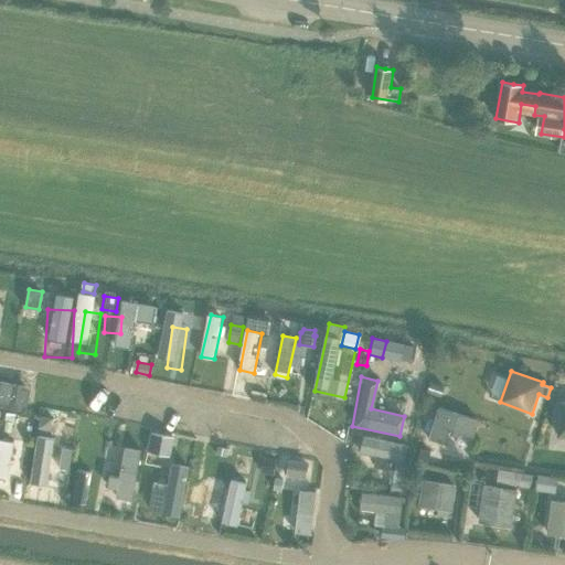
[(0,405),(28,412),(32,386),(0,379),(0,405)]
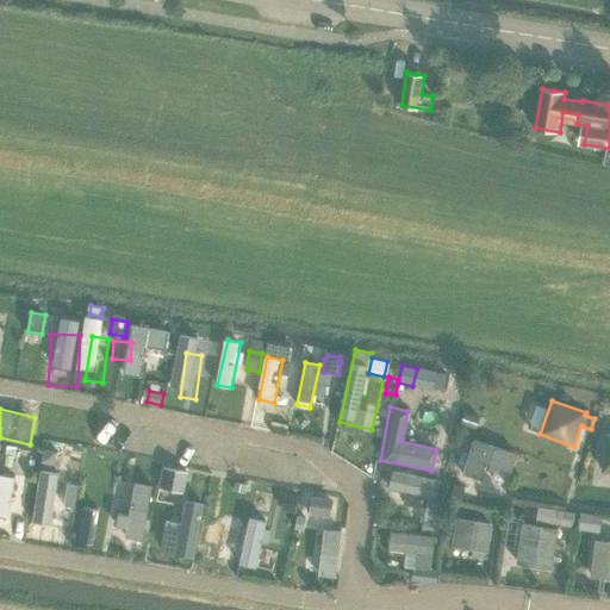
[(480,418),(466,414),(462,424),(477,430),(480,418)]
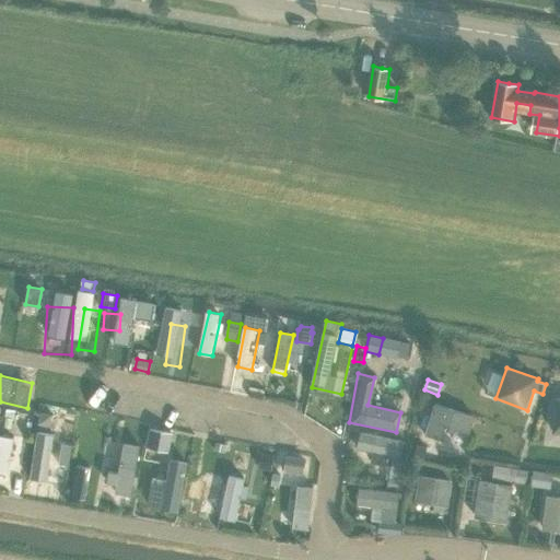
[(476,418),(436,405),(426,435),(442,441),(446,427),(470,434),(476,418)]
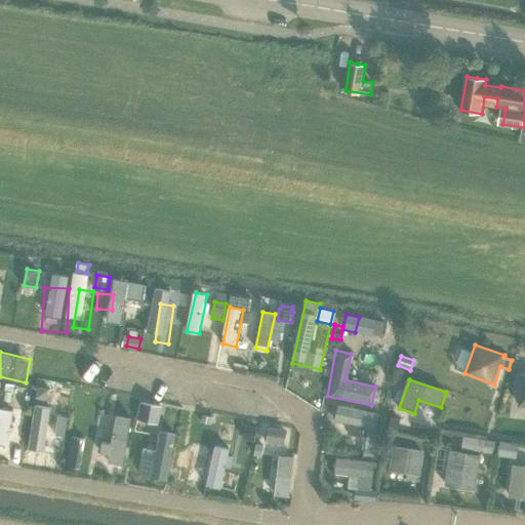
[(47,400),(49,389),(38,387),(36,398),(47,400)]
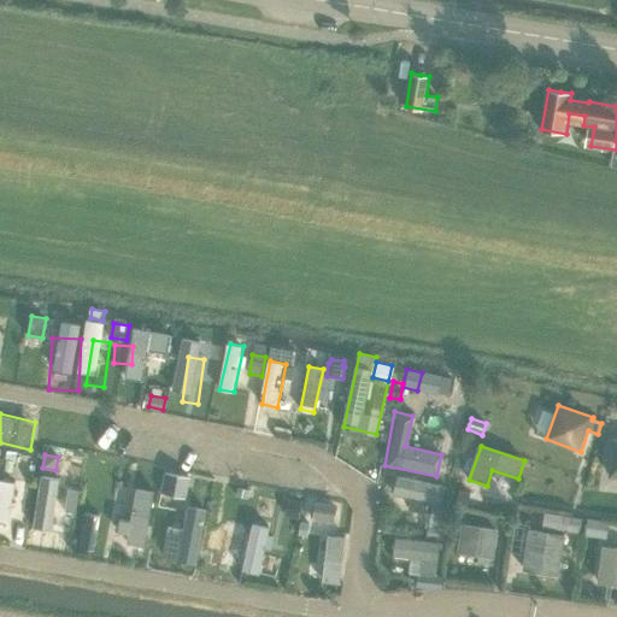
[(166,472),(163,492),(187,497),(191,477),(166,472)]
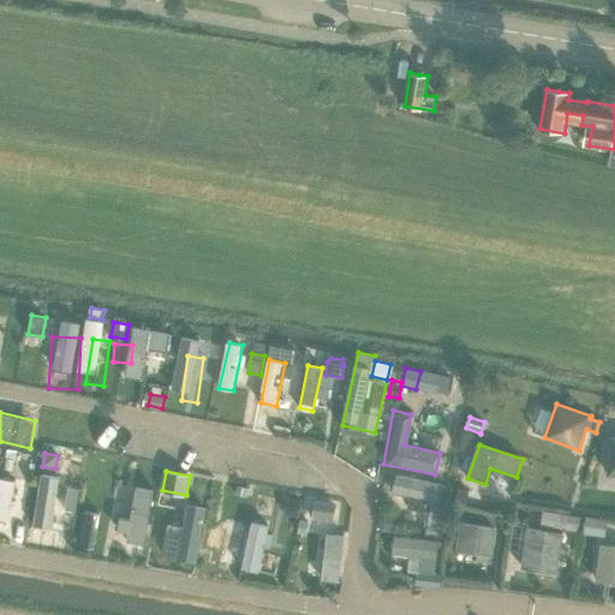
[(4,500),(0,524),(0,539),(27,543),(36,478),(18,476),(15,501),(4,500)]
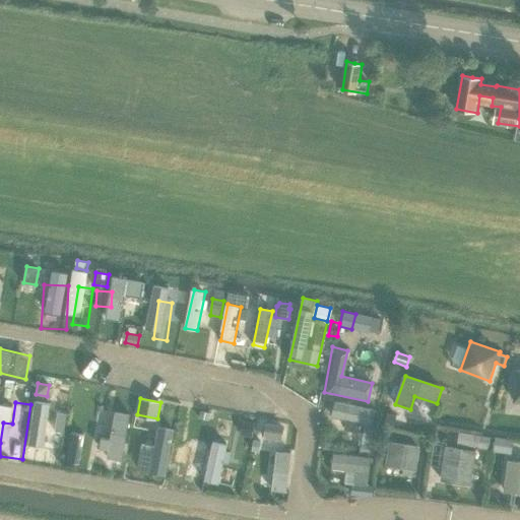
[(394,416),(383,412),(380,423),(391,427),(394,416)]
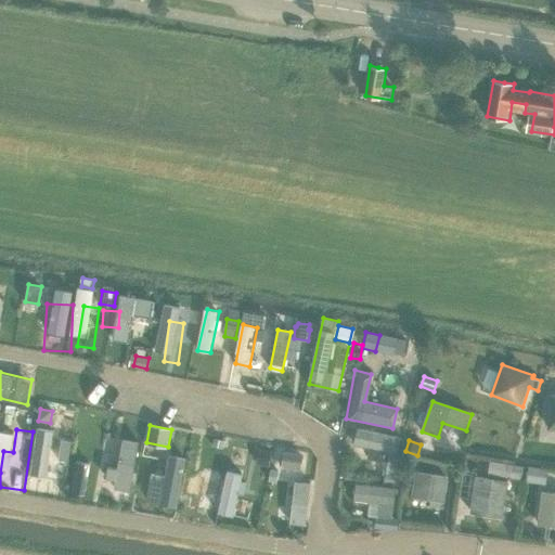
[(260,450),(257,463),(270,465),(273,453),(260,450)]
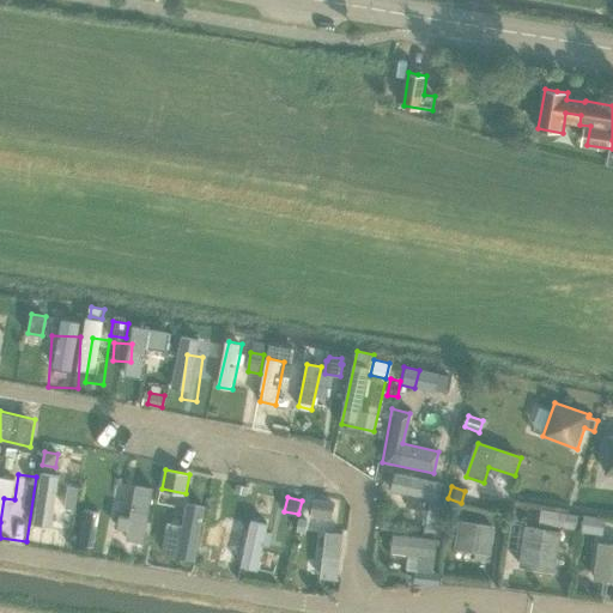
[(67,498),(65,508),(77,510),(79,499),(67,498)]
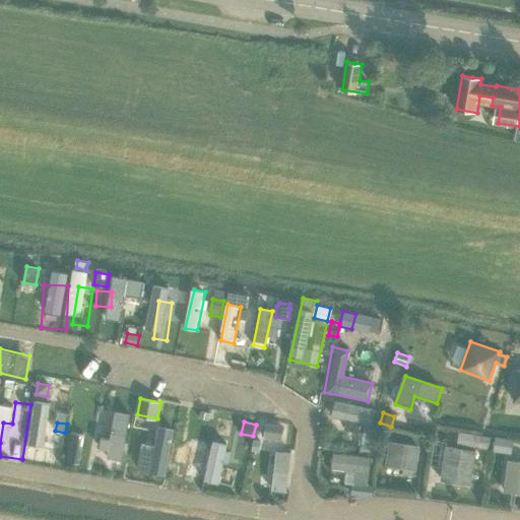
[(267,423),(265,437),(280,439),(282,426),(267,423)]
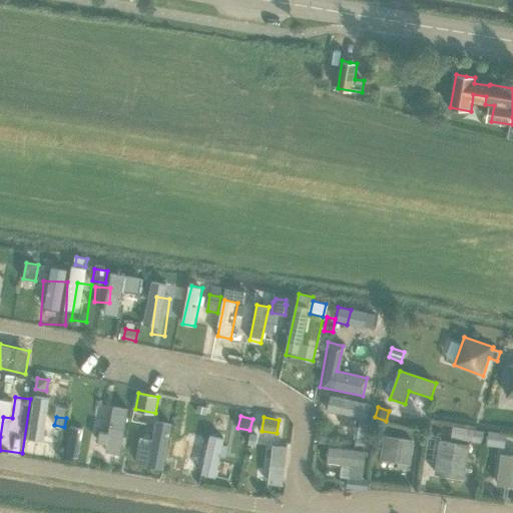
[(367,423),(358,421),(356,429),(352,428),(351,435),(355,435),(353,446),(368,448),(372,424),(367,423)]
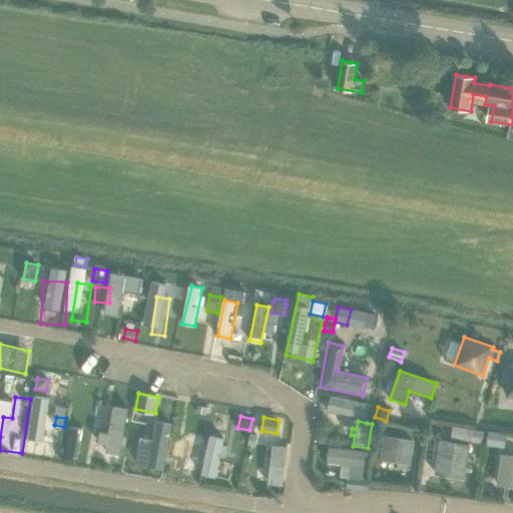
[(128,475),(132,425),(114,424),(110,473),(128,475)]
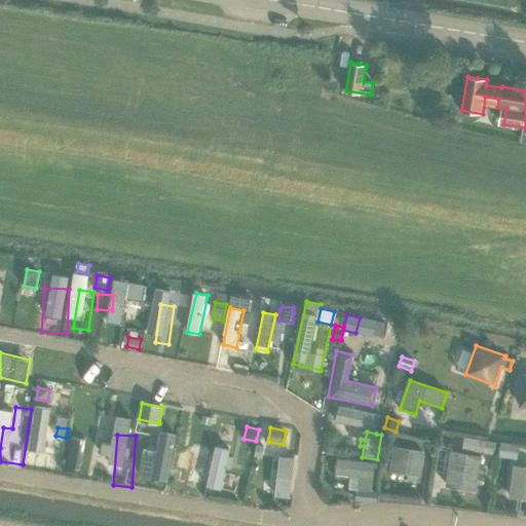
[(480,439),(478,451),(486,453),(495,454),(497,442),(488,441),(480,439)]
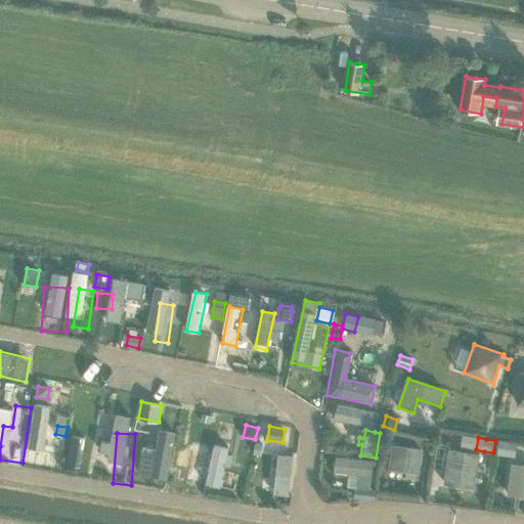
[(499,442),(497,456),(510,459),(512,444),(499,442)]
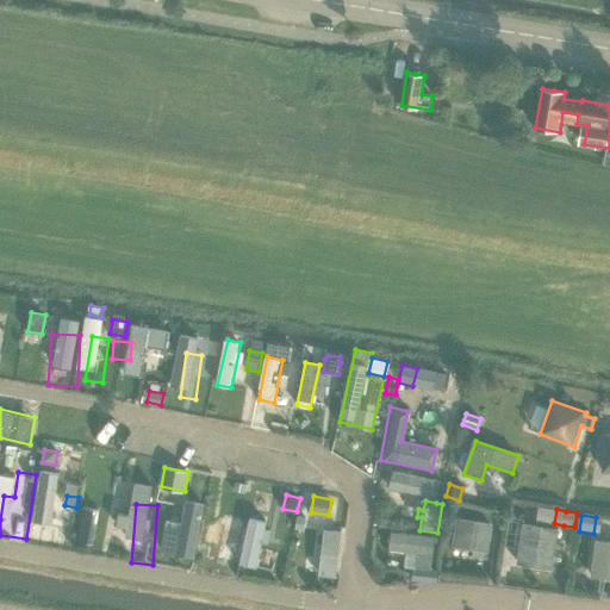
[(489,552),(493,522),(459,516),(454,546),(473,549),(485,551),(489,552)]
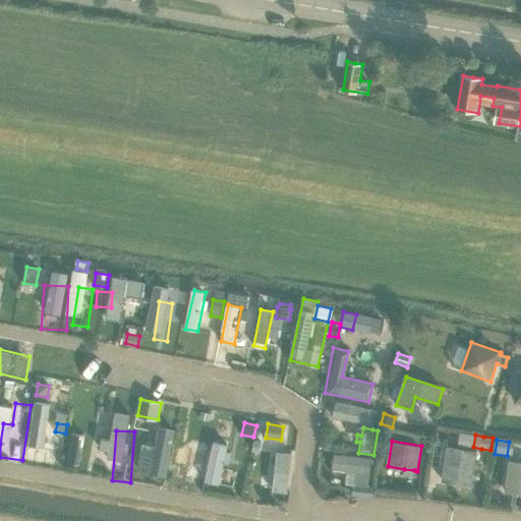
[(259,452),(262,442),(253,442),(252,451),(259,452)]
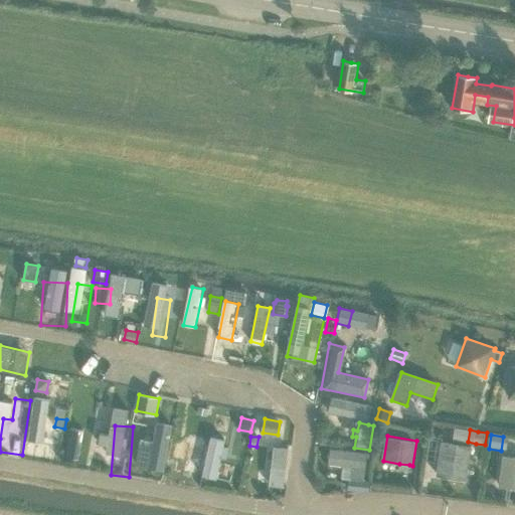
[(442,441),(436,475),(467,480),(472,446),(442,441)]
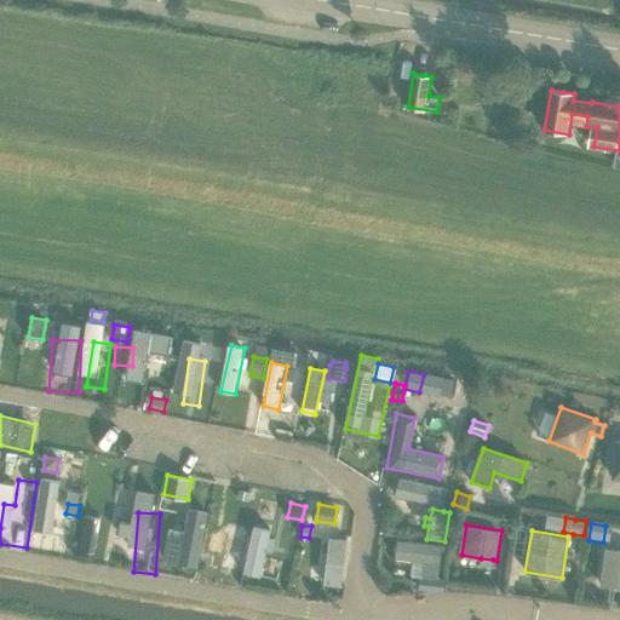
[(82,535),(80,550),(98,554),(101,538),(82,535)]
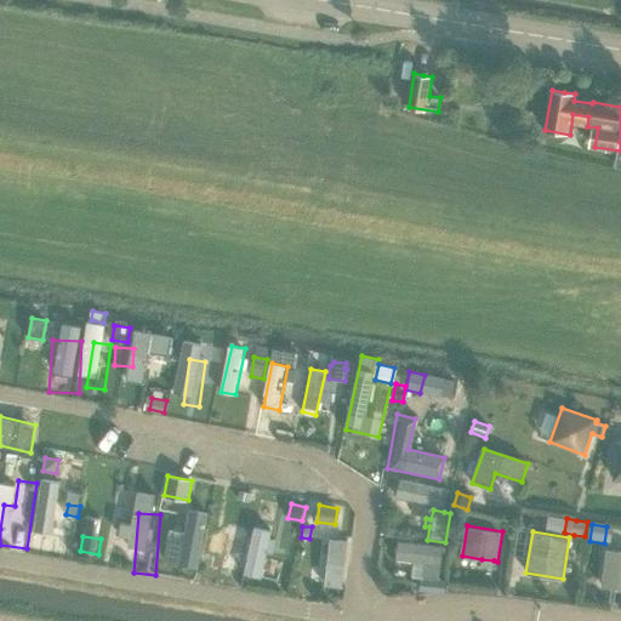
[(235,546),(224,593),(243,598),(254,551),(235,546)]
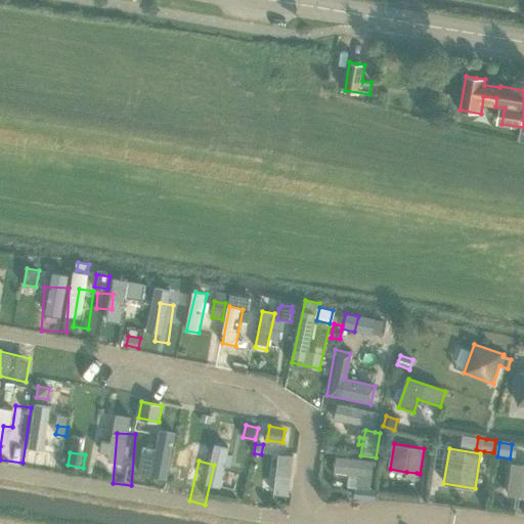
[(523,496),(523,465),(512,463),(507,494),(523,496)]
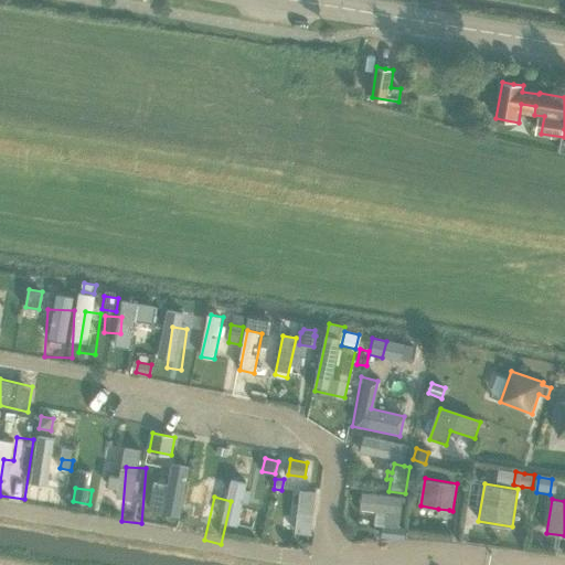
[(404,539),(405,530),(382,526),(381,536),(404,539)]
